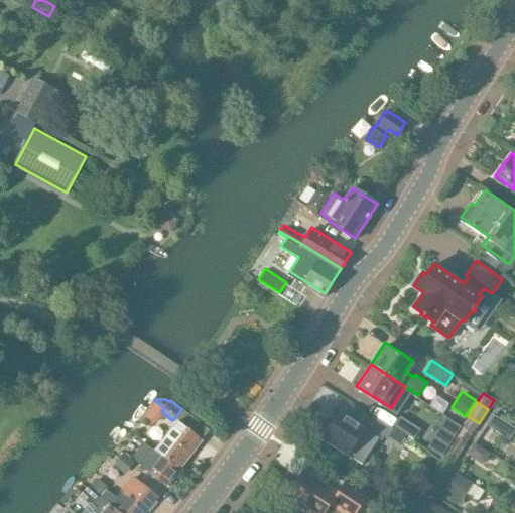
[(341,409),(323,436),(346,452),(339,463),(352,471),(359,461),(363,463),(379,437),(381,439),(385,434),(387,436),(393,427),(372,413),(365,425),(341,409)]
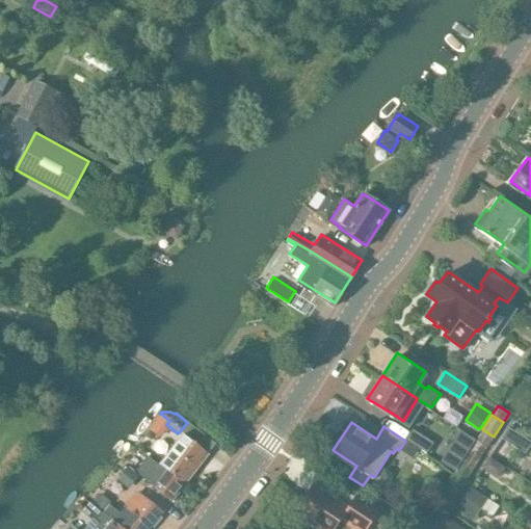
[(509,426),(502,437),(512,444),(519,433),(509,426)]
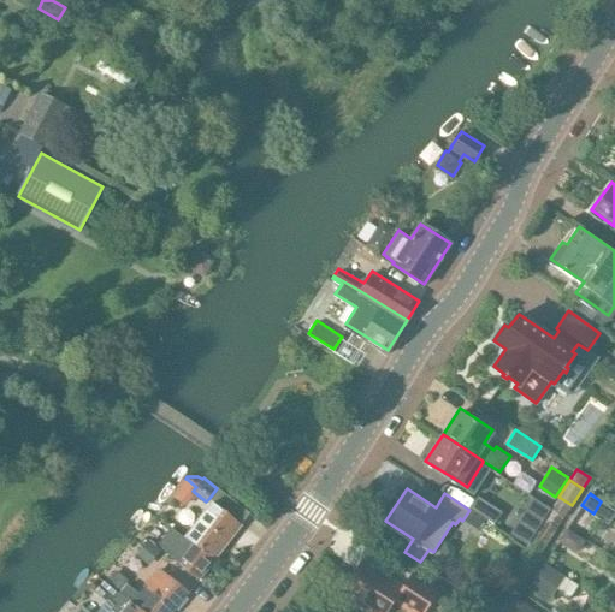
[(478,494),(469,506),(494,522),(502,509),(478,494)]
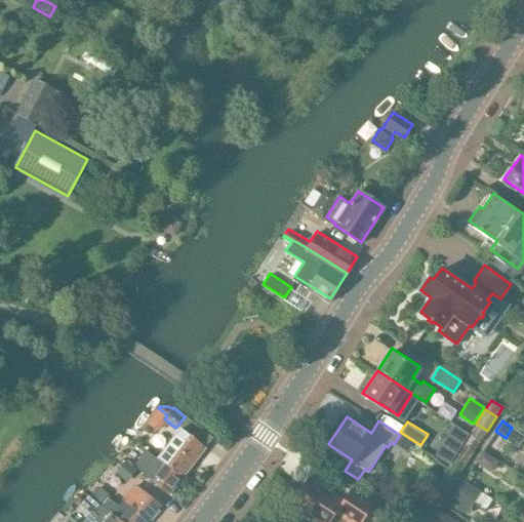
[(487,431),(476,424),(469,434),(480,442),(487,431)]
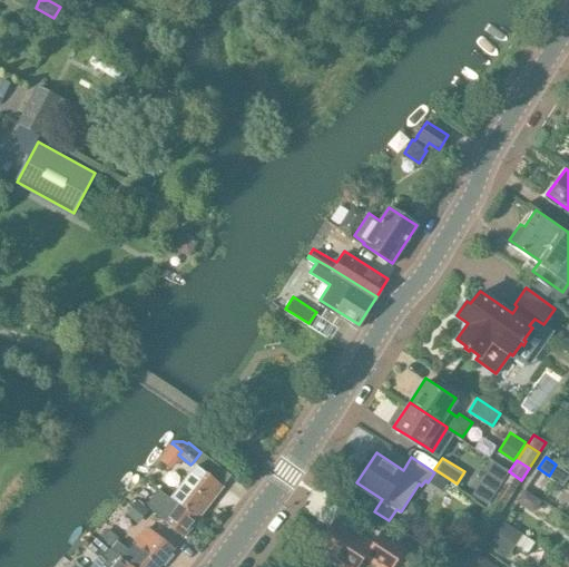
[(158,489),(169,498),(196,519),(222,487),(195,466),(173,492),(162,484),(158,489)]
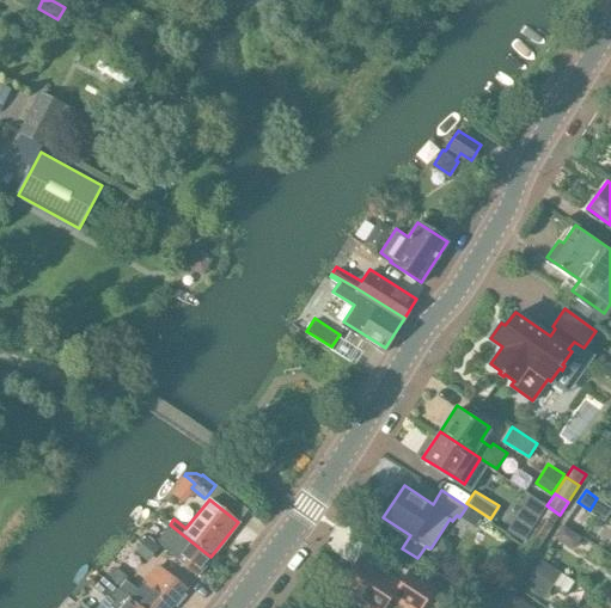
[(563,523),(556,535),(573,547),(581,535),(563,523)]
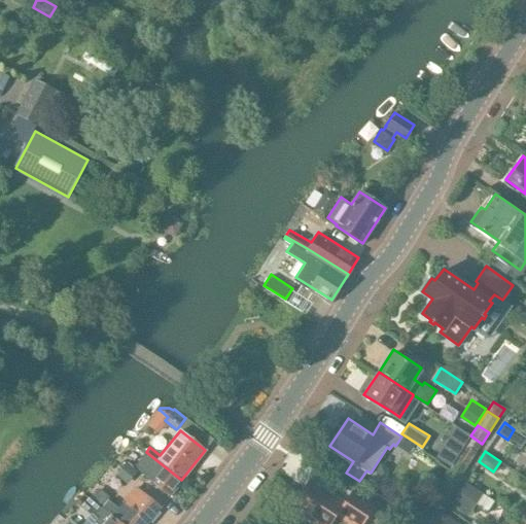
[(181,480),(156,460),(145,475),(170,494),(181,480)]
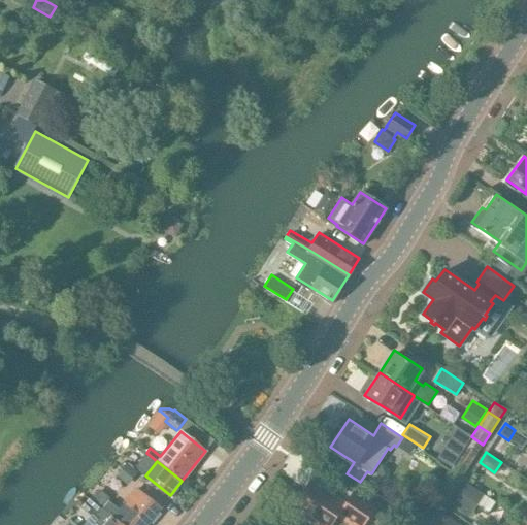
[(452,470),(432,499),(442,505),(461,477),(452,470)]
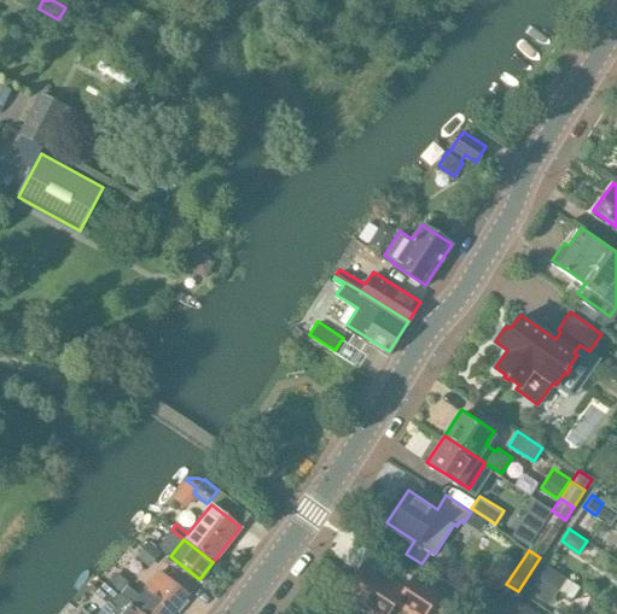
[(365,557),(341,592),(353,600),(345,609),(353,613),(368,613),(371,612),(373,613),(385,613),(396,598),(419,613),(425,613),(434,602),(442,608),(449,596),(393,559),(384,571),(365,557)]
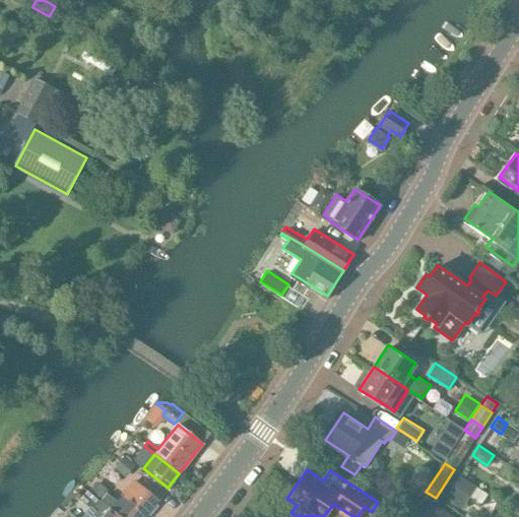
[(460,474),(451,488),(468,498),(476,485),(460,474)]
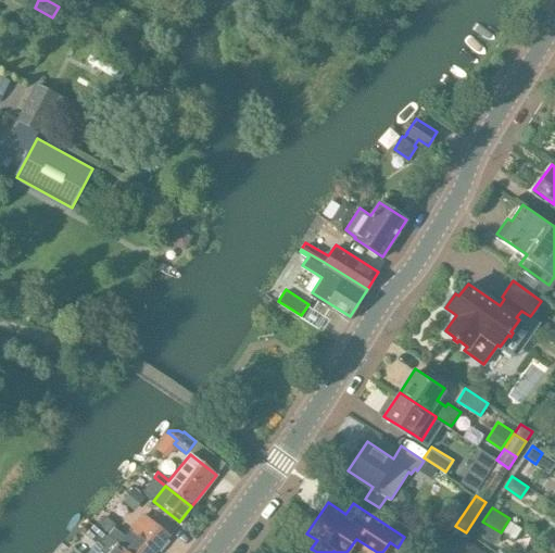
[(103,515),(96,524),(108,536),(106,537),(126,552),(153,552),(167,536),(142,514),(134,525),(129,530),(125,536),(114,528),(116,525),(103,515)]
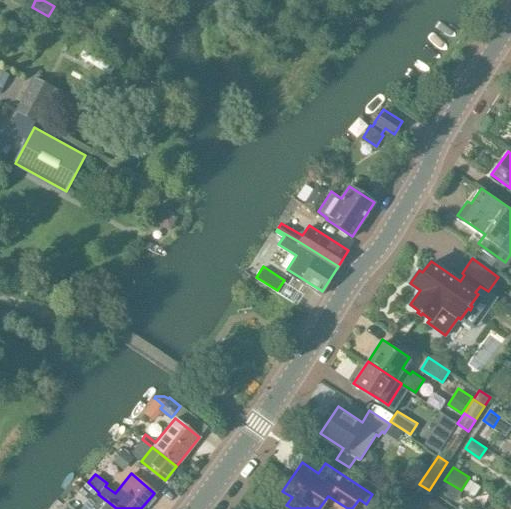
[(473,479),(466,490),(474,495),(481,484),(473,479)]
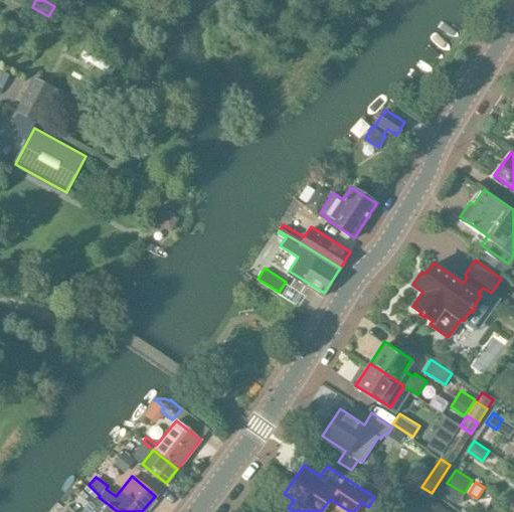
[(464,493),(447,483),(442,491),(459,501),(464,493)]
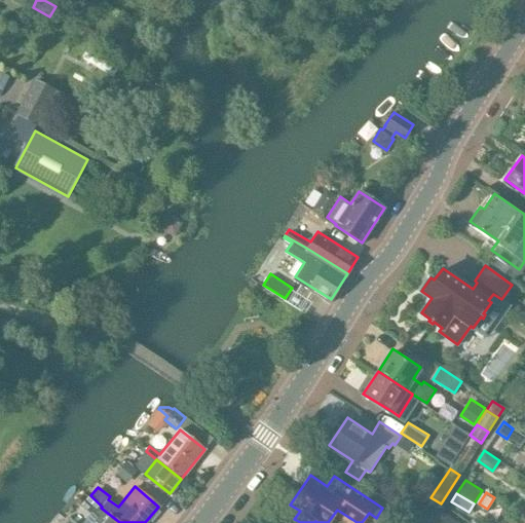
[(426,522),(441,503),(430,497),(412,522),(426,522)]
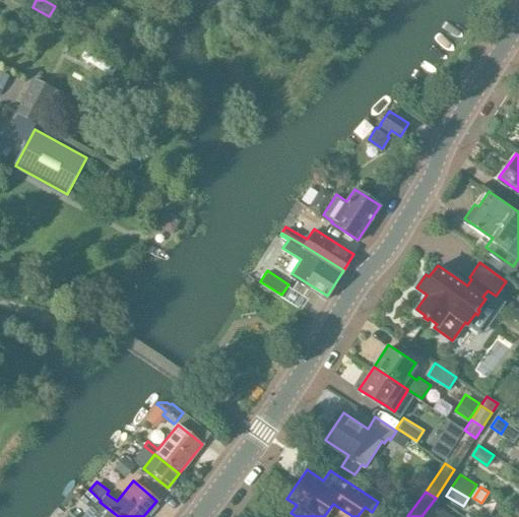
[(118,516),(100,502),(86,516),(118,516)]
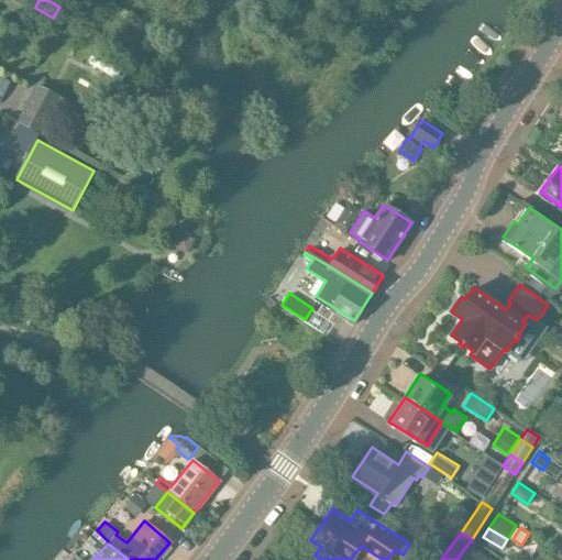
[(494,559),(475,547),(466,559),(494,559)]
